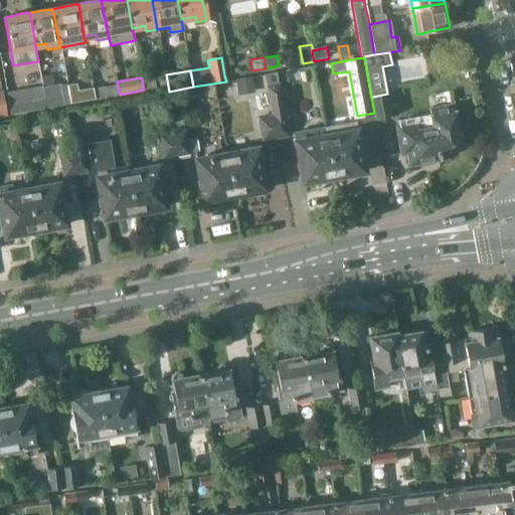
[(154,77),(142,80),(144,90),(155,88),(154,77)]
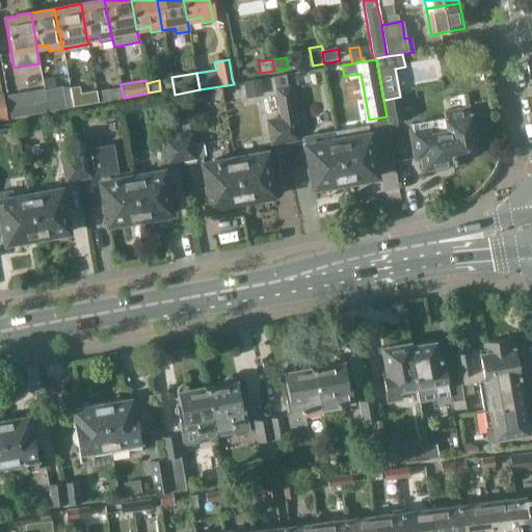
[(80,86),(71,88),(74,107),(83,105),(81,95),(80,86)]
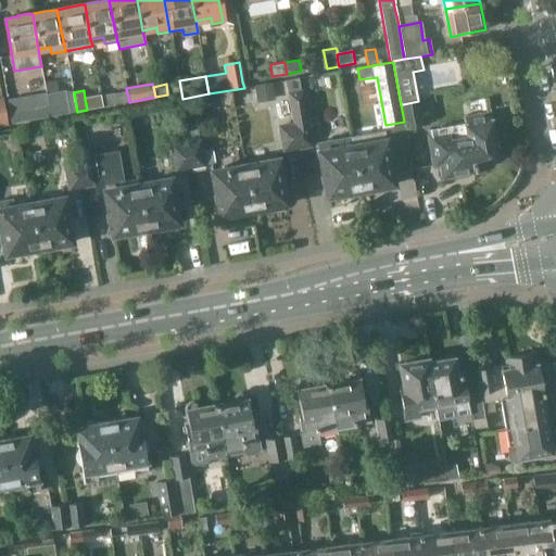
[(301,90),(288,92),(293,123),(299,149),(311,147),(301,90)]
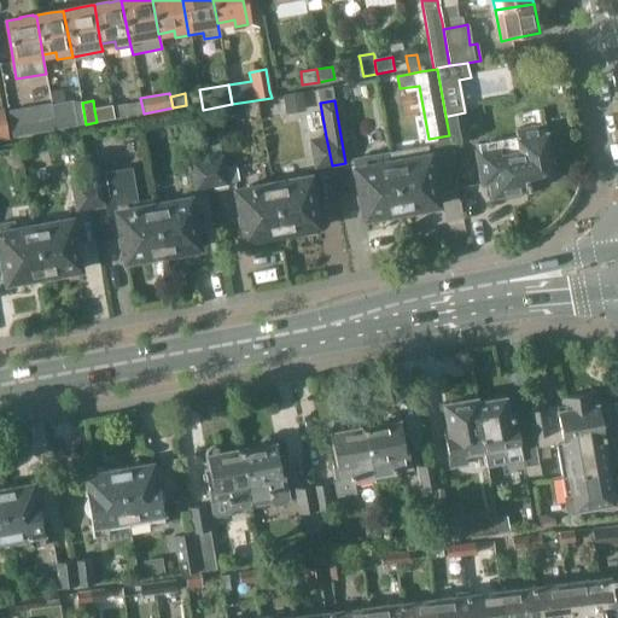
[(73,101),(52,105),(54,117),(57,129),(77,126),(73,101)]
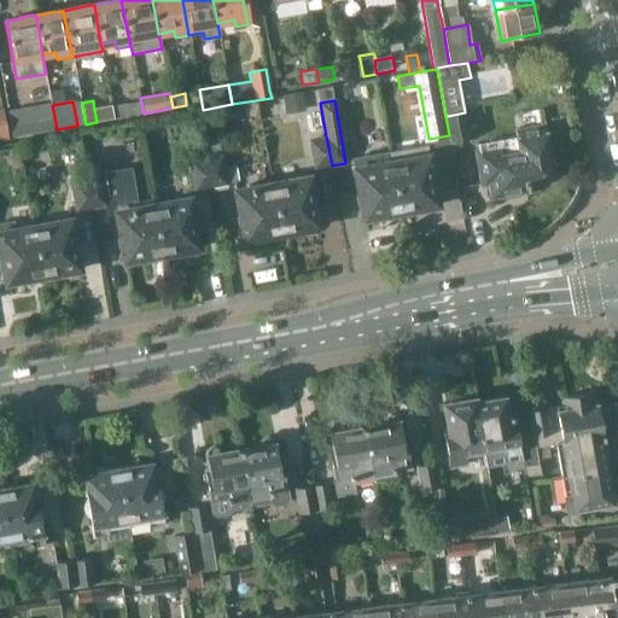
[(27,109),(10,112),(12,124),(10,124),(12,138),(57,129),(54,117),(52,105),(52,104),(27,109)]
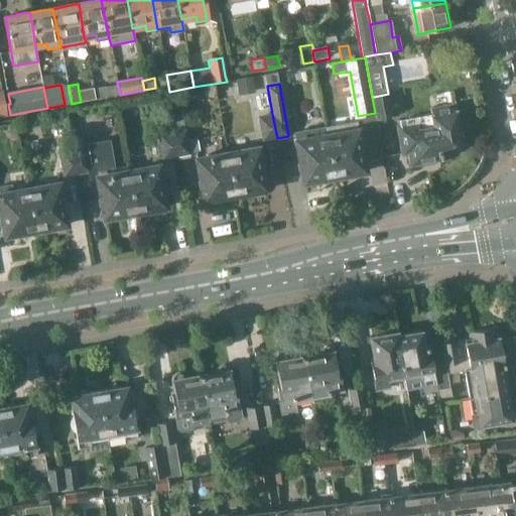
[(104,87),(94,89),(96,99),(106,97),(104,87)]
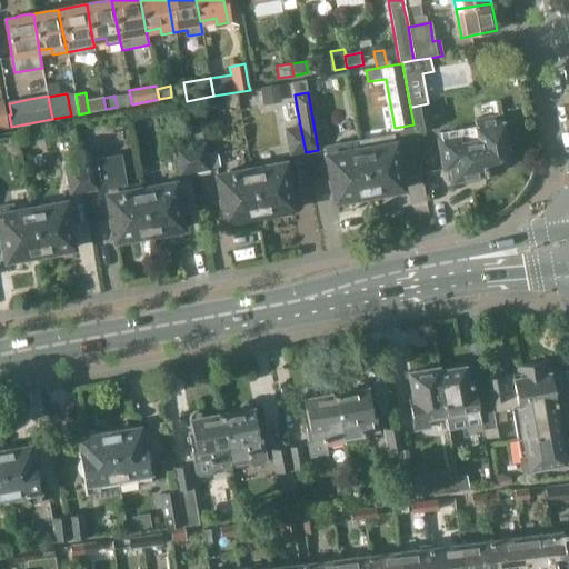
[(428,103),(412,107),(417,131),(432,129),(428,103)]
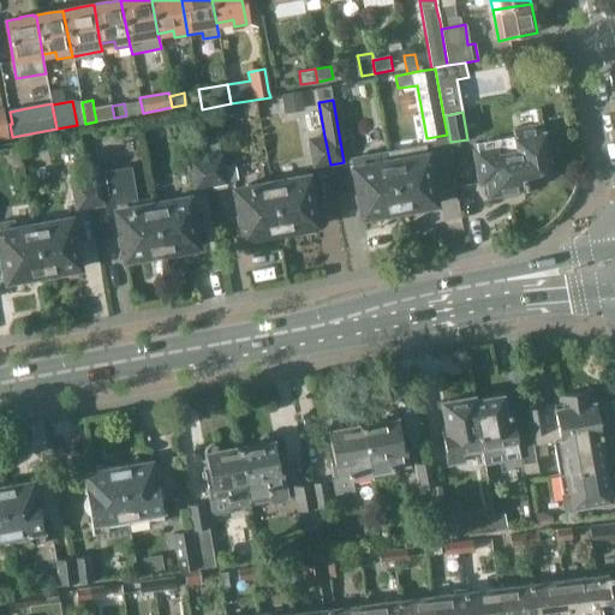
[(479,151),(475,153),(481,184),(488,183),(490,197),(495,196),(497,197),(512,195),(512,192),(511,185),(521,184),(525,183),(557,177),(554,157),(548,159),(545,145),(547,145),(544,132),(543,132),(542,129),(539,129),(514,133),(515,137),(477,144),(479,151)]
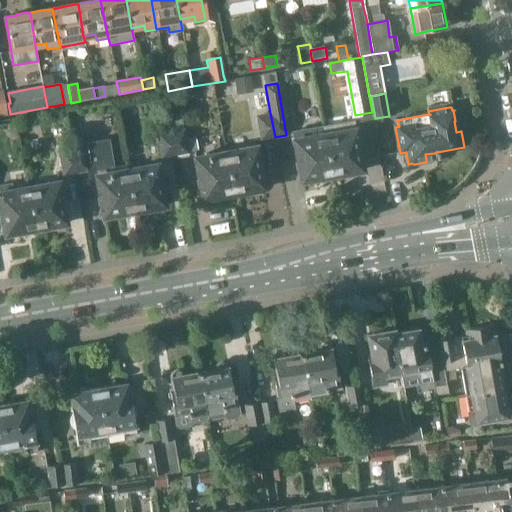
[(270,113),(257,115),(262,140),(275,137),(270,113)]
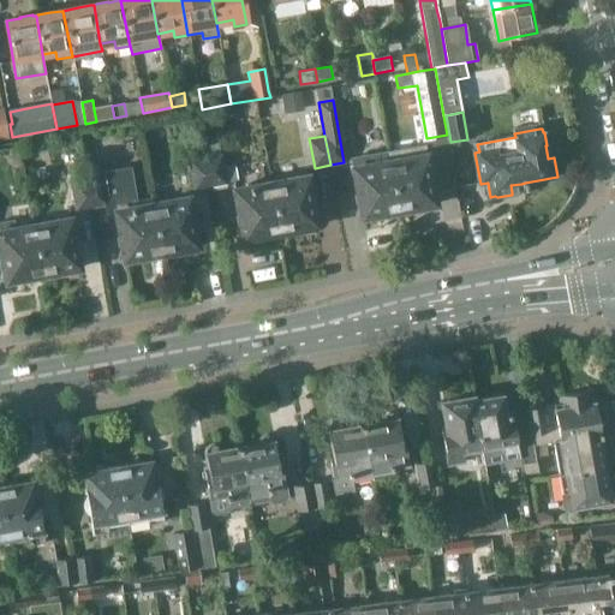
[(220,137),(206,139),(208,153),(222,150),(220,137)]
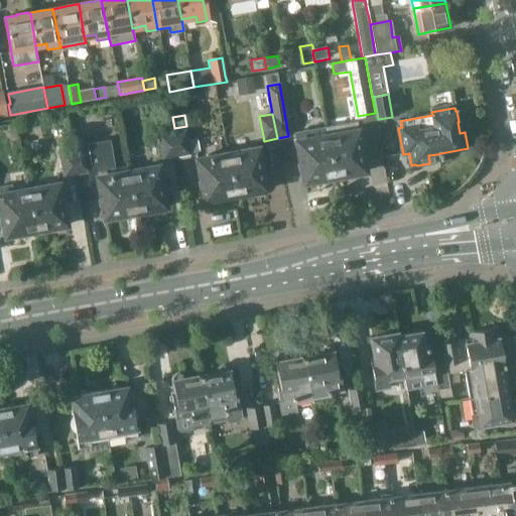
[(356,121),(326,127),(328,136),(336,178),(338,177),(341,180),(349,178),(351,175),(366,172),(360,137),(358,130),(357,121),(356,121)]
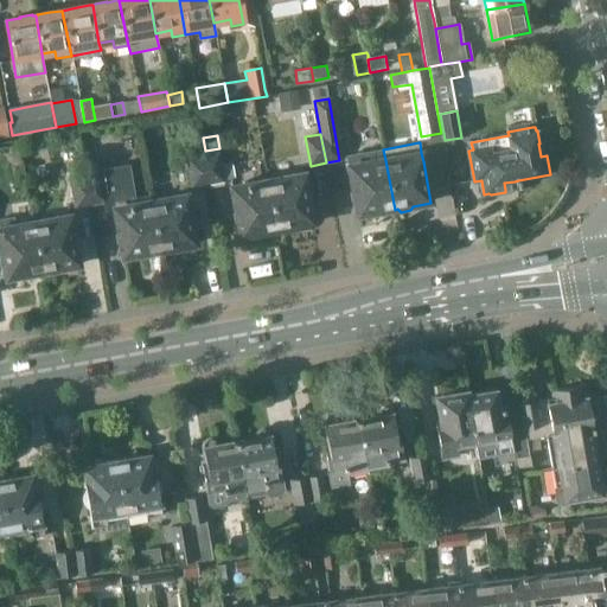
[(205,153),(203,153),(209,184),(222,181),(217,153),(217,151),(205,153)]
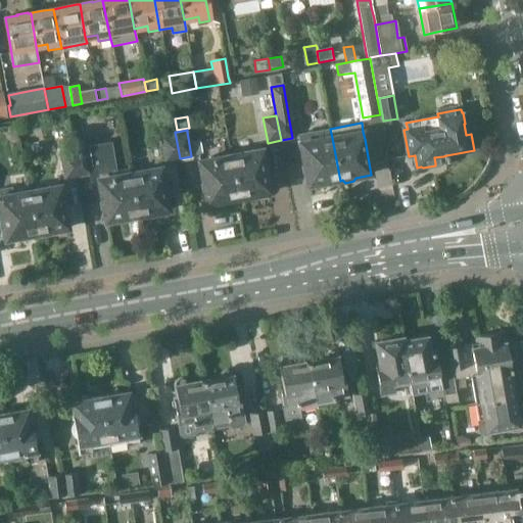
[(175,132),(161,135),(167,160),(180,158),(175,132)]
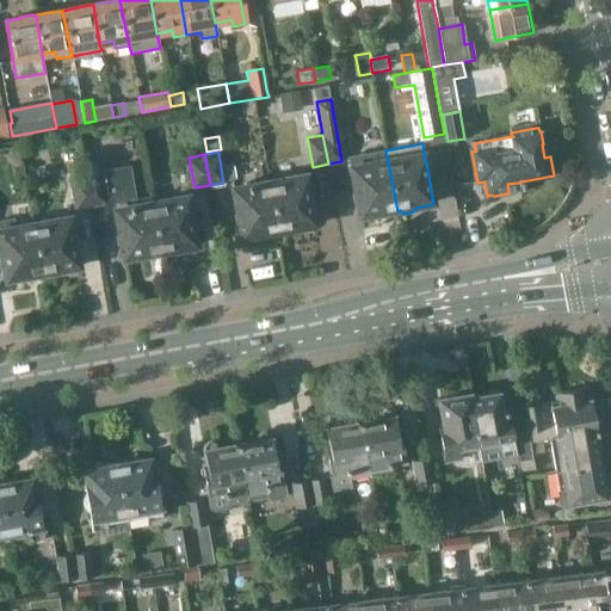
[(366,154),(351,156),(352,167),(360,217),(380,214),(383,217),(393,215),(395,211),(397,211),(388,161),(369,165),(366,154)]
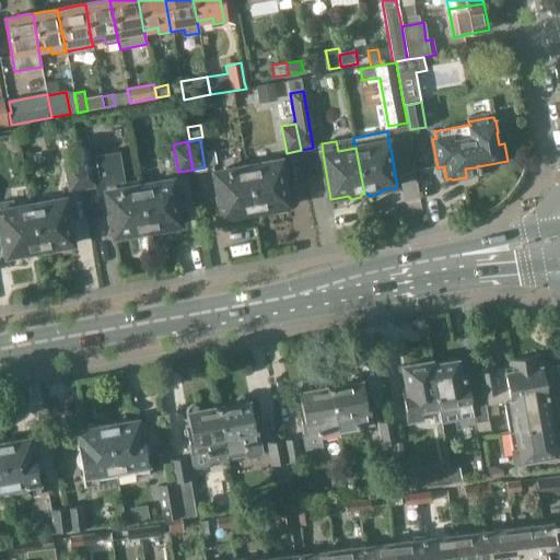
[(89,148),(77,150),(79,162),(78,162),(77,162),(82,189),(96,187),(97,194),(107,193),(114,237),(131,234),(135,237),(143,236),(146,232),(148,232),(140,186),(139,181),(124,183),(121,167),(118,152),(91,156),(89,148)]
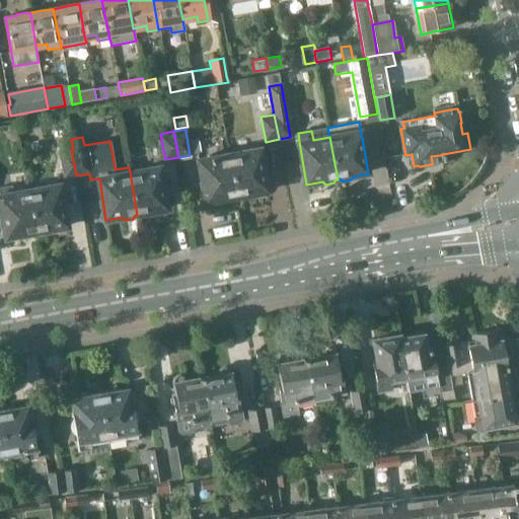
[(261,148),(229,154),(237,197),(238,197),(241,199),(250,198),(252,195),(269,192),(261,148)]
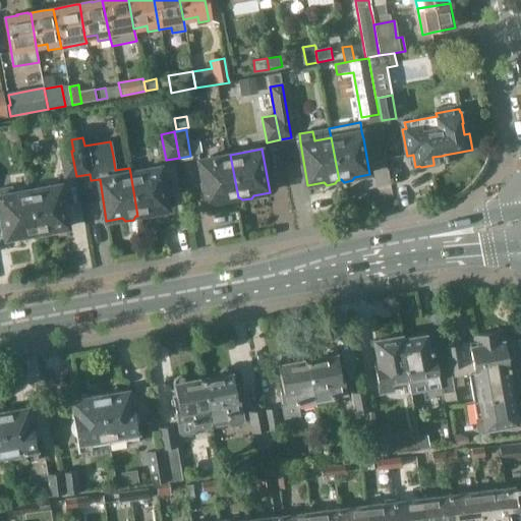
[(71,151),(61,153),(65,177),(76,176),(71,151)]
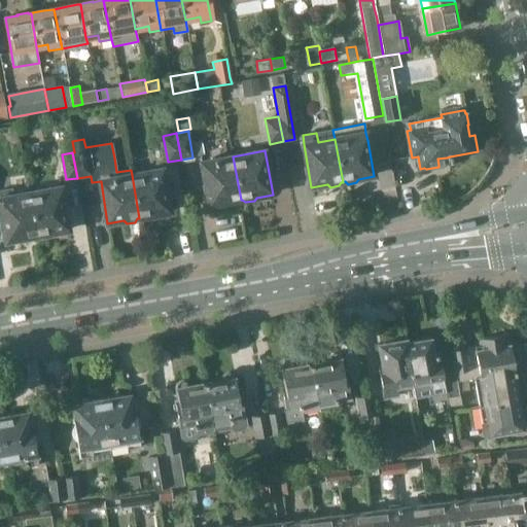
[(233,156),(198,164),(205,206),(224,203),(229,205),(237,204),(239,200),(241,200),(233,156)]
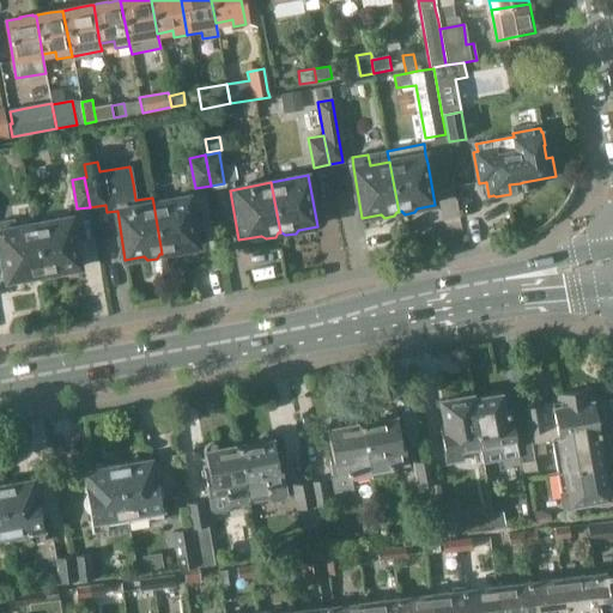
[(188,196),(153,204),(162,254),(164,253),(168,256),(177,255),(180,250),(198,247),(188,196)]
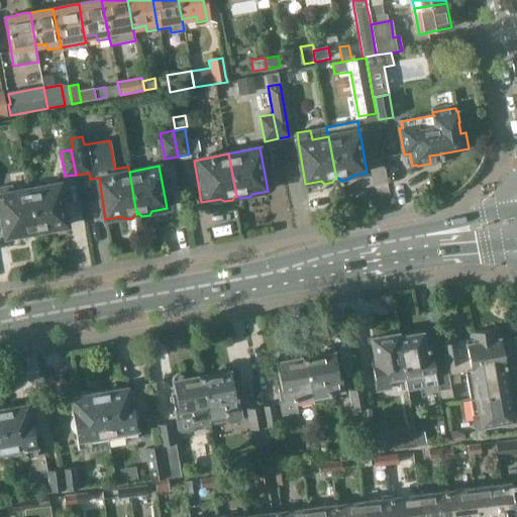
[(60,184),(29,189),(36,231),(38,231),(41,234),(49,232),(53,229),(68,226),(60,184)]
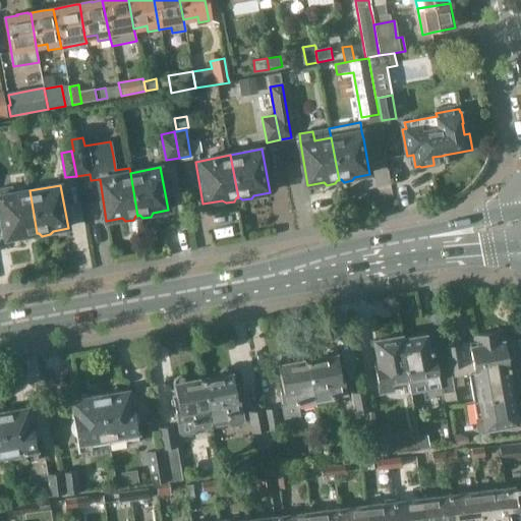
[(11,187),(0,188),(0,208),(5,239),(21,236),(24,239),(34,237),(36,234),(37,233),(30,190),(12,193),(11,187)]
